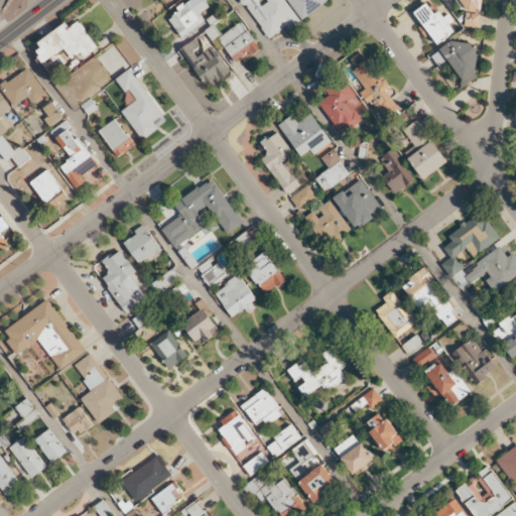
[(209,7),(204,0),(189,0),(166,16),(180,37),(205,20),(200,13),(209,7)]
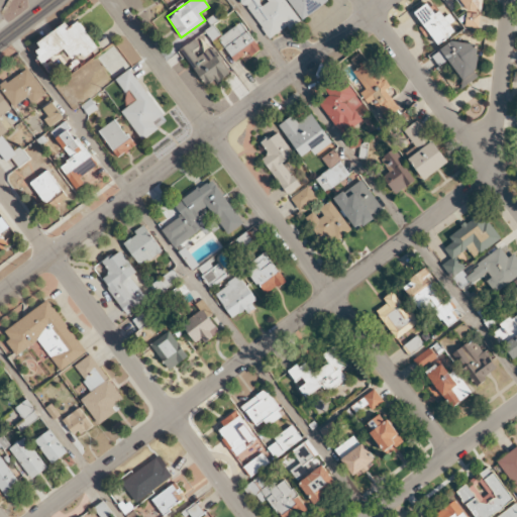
[(285,0),(264,0),(263,1),(262,0),(241,0),(270,38),(288,26),(290,29),(300,21),(285,0)]
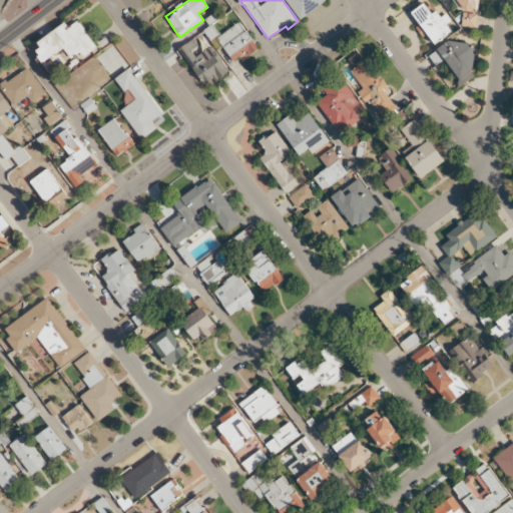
[(286,0),(300,19),(326,2),(324,0),(286,0)]
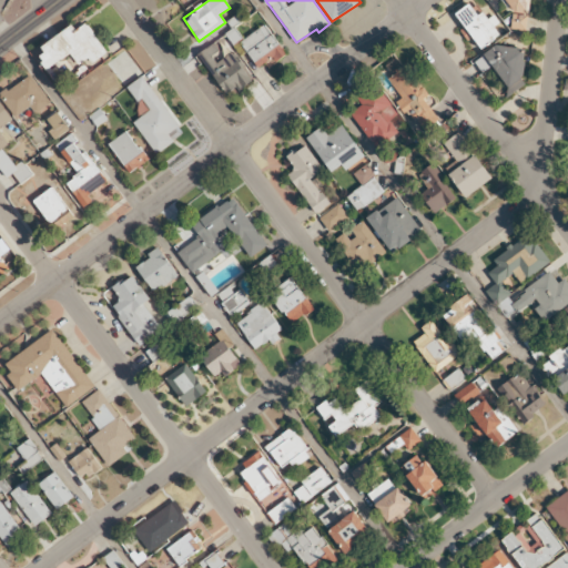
[(505,0),(513,12),(510,29),(526,31),(529,0),(505,0)]
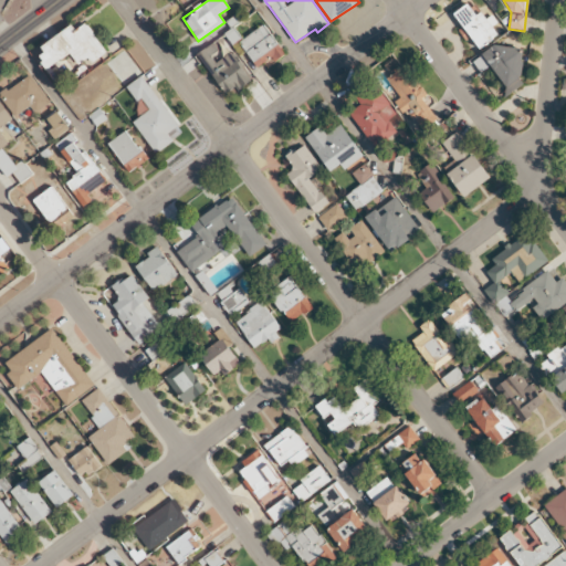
[(480,11),(475,14),(468,3),(453,14),(480,49),(499,34),(480,11)]
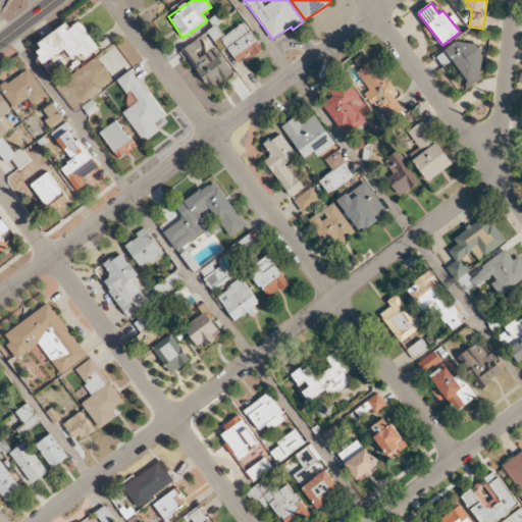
[(67,22),(34,45),(45,62),(64,49),(71,59),(81,53),(85,58),(99,48),(80,21),(70,28),(67,22)]
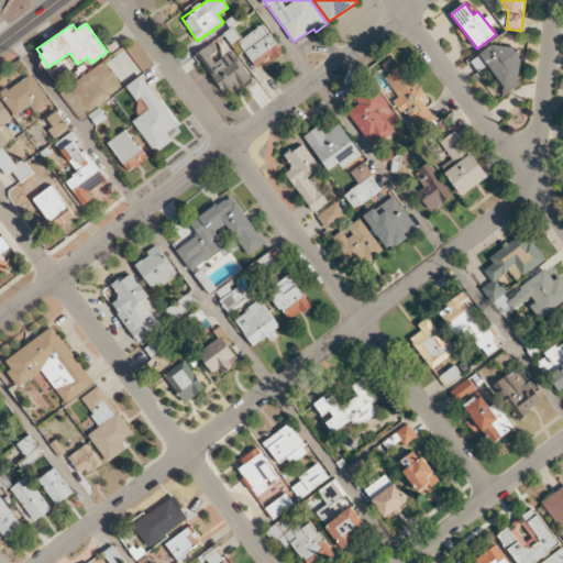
[(239,41),(258,70),(284,54),(264,24),(239,41)]
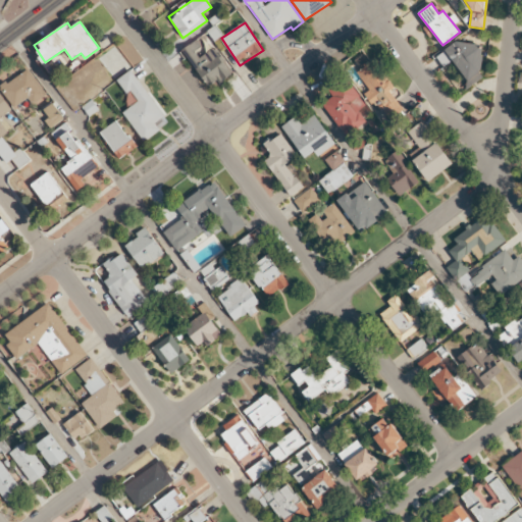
[(444,50),(471,86),(482,76),(478,70),(488,63),(471,41),(463,46),(458,39),(444,50)]
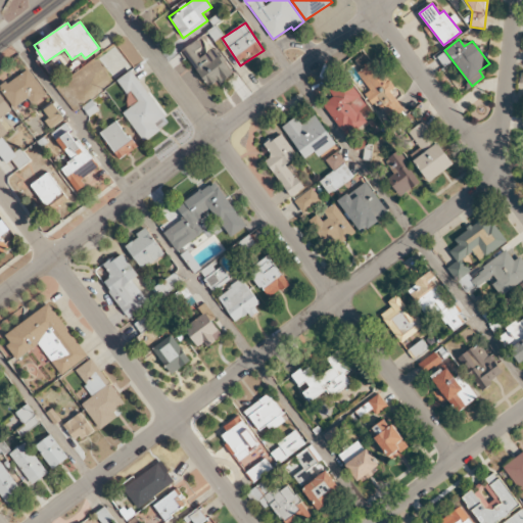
[(183,50),(210,89),(232,75),(214,48),(200,58),(195,51),(201,47),(197,40),(183,50)]
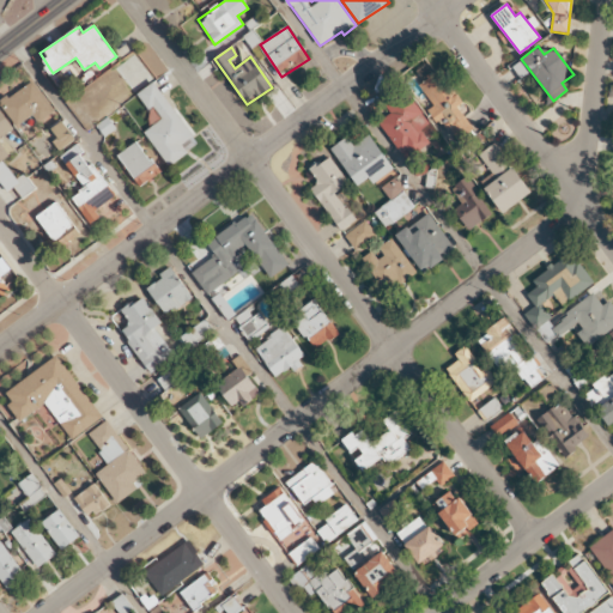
[(473,128),(457,107),(462,103),(439,70),(418,85),(434,107),(430,108),(454,143),(473,128)]
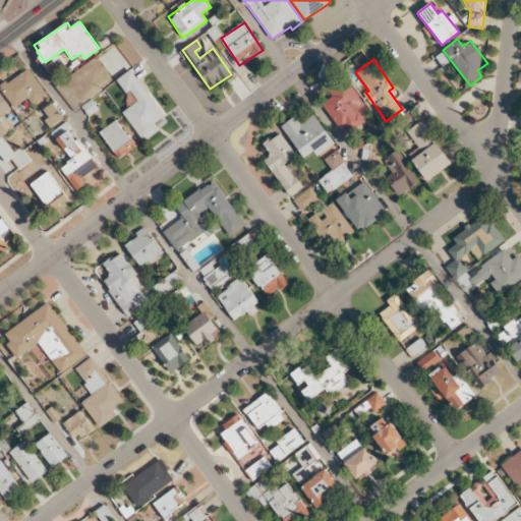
[(0,87),(13,107),(29,97),(33,103),(46,94),(27,68),(0,87)]
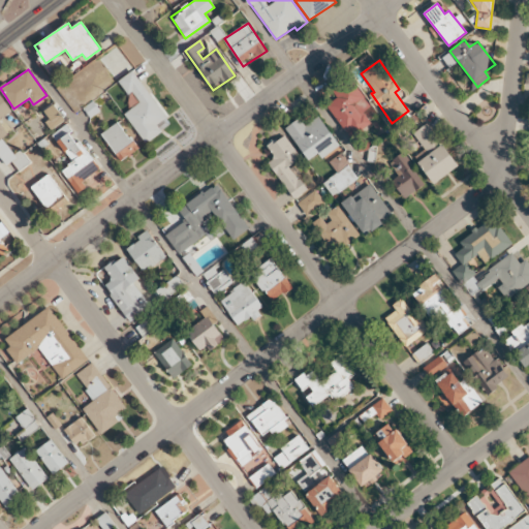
[(162,132),(157,124),(166,118),(133,70),(118,81),(128,96),(133,93),(141,102),(125,114),(146,144),(162,132)]
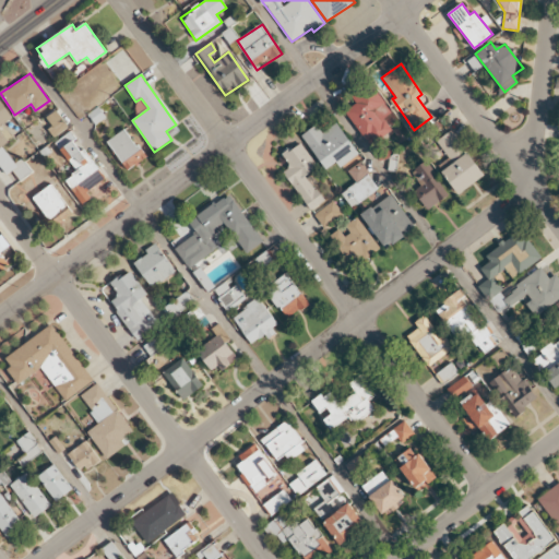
[(377,141),(392,130),(383,118),(392,113),(371,85),(353,98),(357,104),(346,113),(366,139),(371,134),(377,141)]
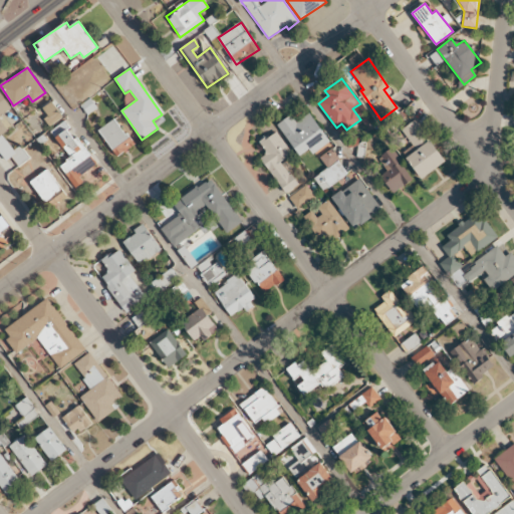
[(11,108),(0,92),(0,135),(11,127),(3,114),(11,108)]
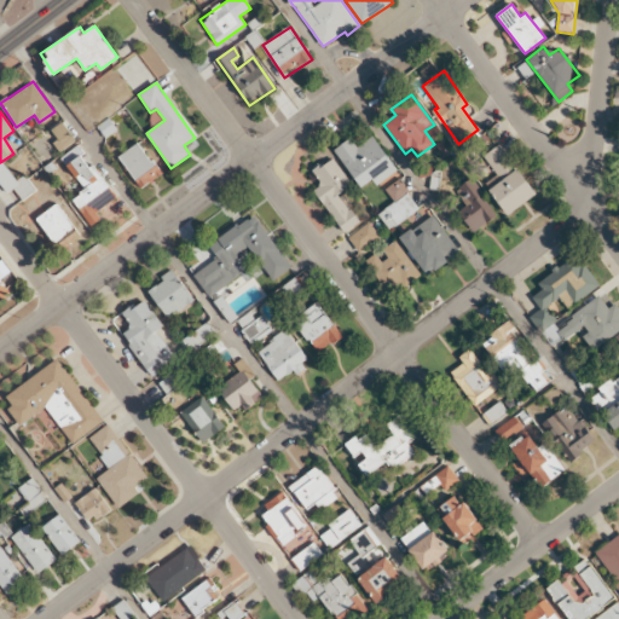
[(58,152),(75,143),(64,123),(46,133),(58,152)]
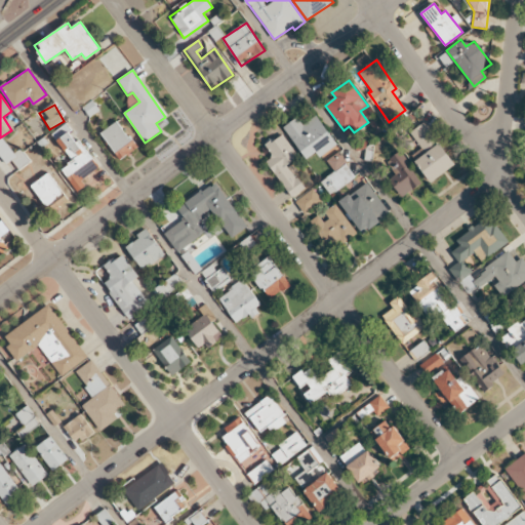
[(337,145),(316,115),(303,125),(297,117),(283,127),(306,160),(316,153),(320,157),(337,145)]
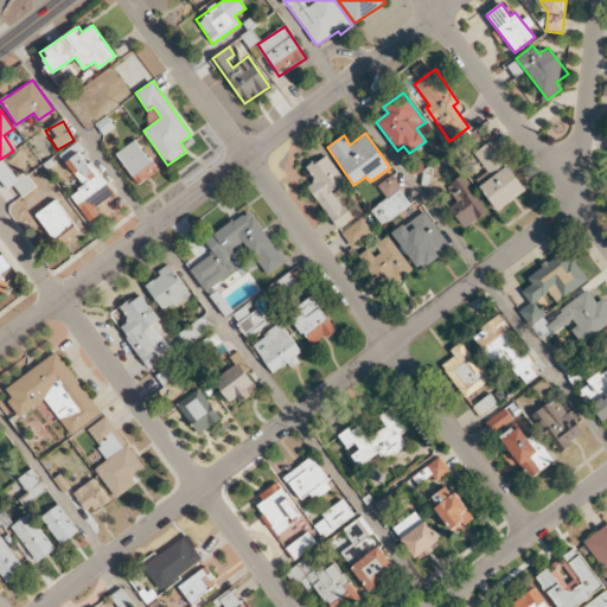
[(139,185),(159,171),(136,139),(116,153),(139,185)]
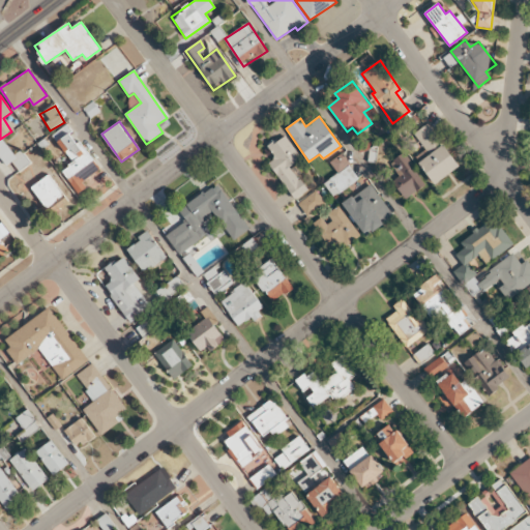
[(435,184),(460,166),(428,123),(413,134),(425,150),(415,157),(435,184)]
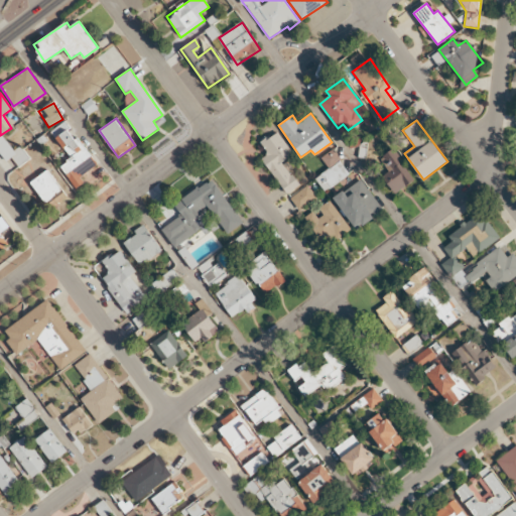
[(71,159),(59,166),(76,188),(84,182),(80,177),(96,166),(65,121),(50,131),(71,159)]
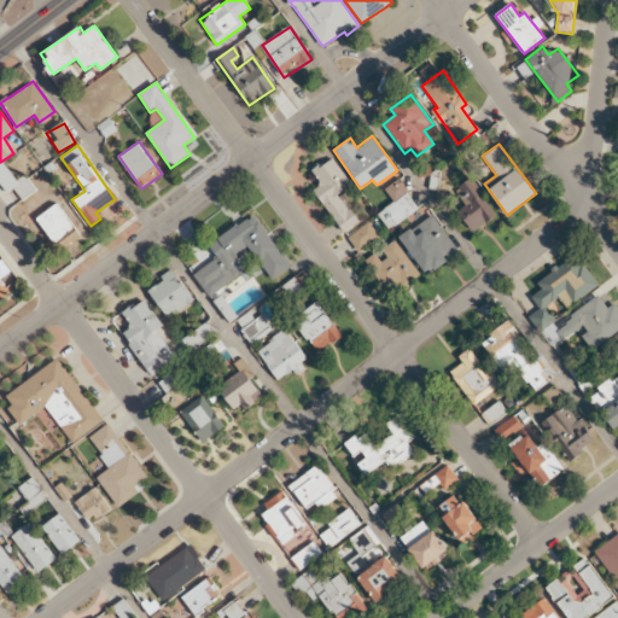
[(312,170),(321,185),(313,190),(343,233),(359,223),(338,194),(351,185),(332,157),(312,170)]
